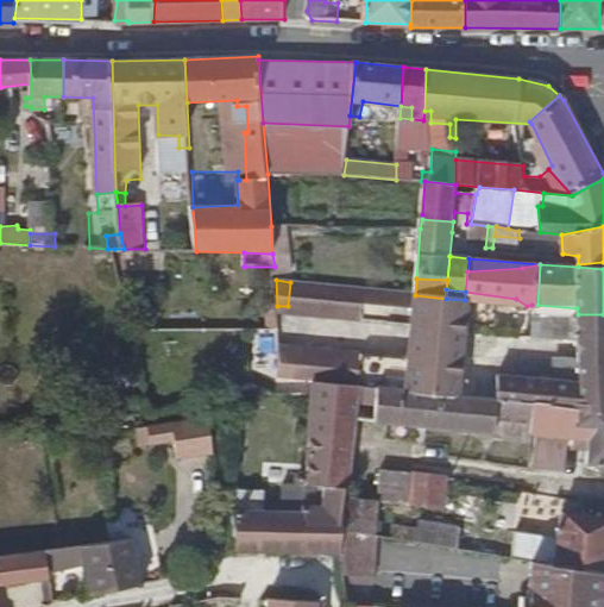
[(516,299),(465,292),(465,300),(473,300),(527,306),(516,299)]
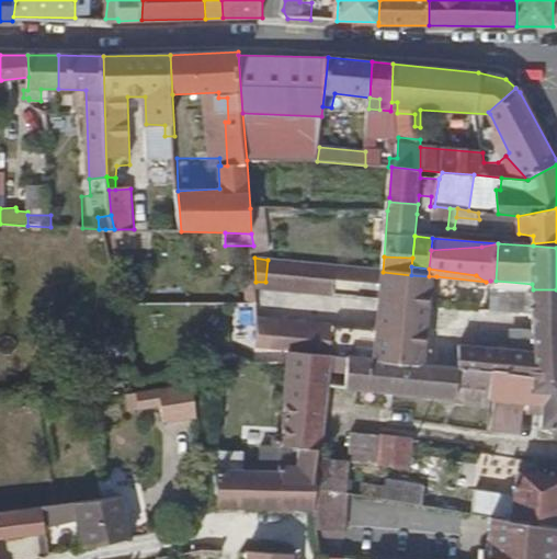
[(411,275),(383,272),(375,361),(430,366),(432,344),(432,342),(434,342),(433,332),(428,332),(429,329),(430,309),(431,284),(436,284),(436,276),(429,276),(411,275)]
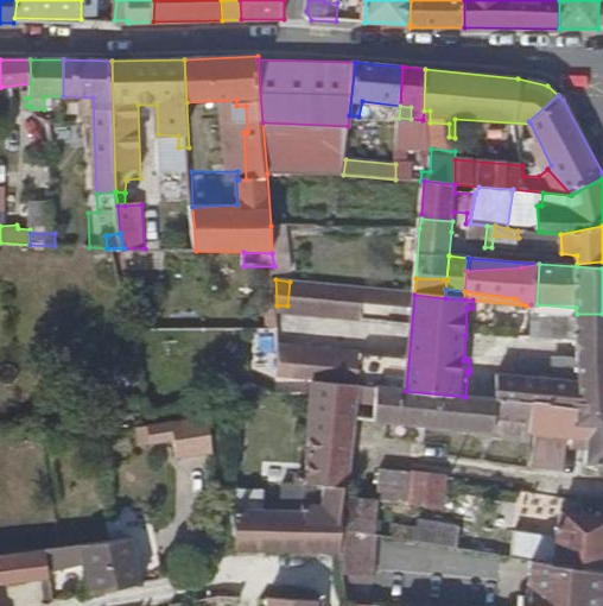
[(576,308),(537,304),(531,304),(529,327),(533,327),(532,338),(552,339),(578,340),(602,340),(602,314),(577,314),(576,308)]
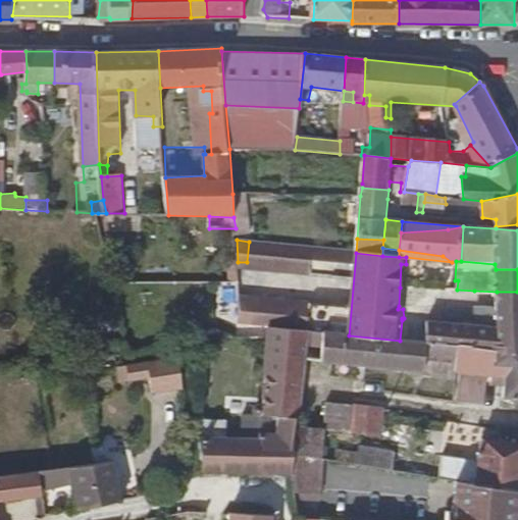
[(517,292),(497,292),(498,309),(517,310),(517,292)]
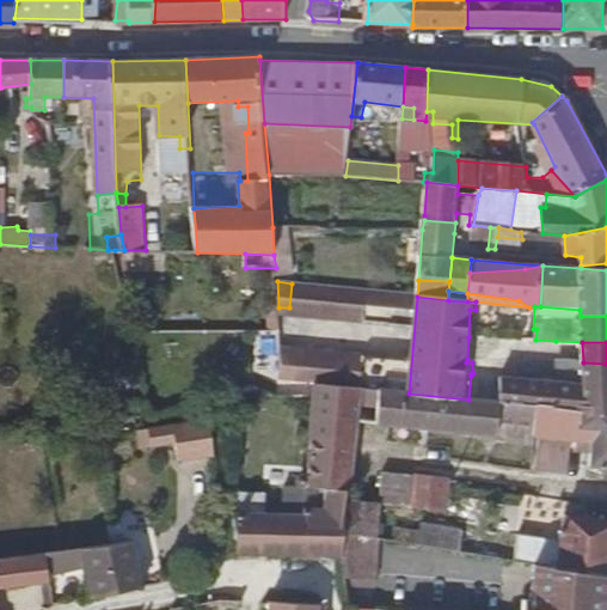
[(606,364),(583,363),(559,363),(559,383),(485,377),(484,401),(606,413),(606,364)]
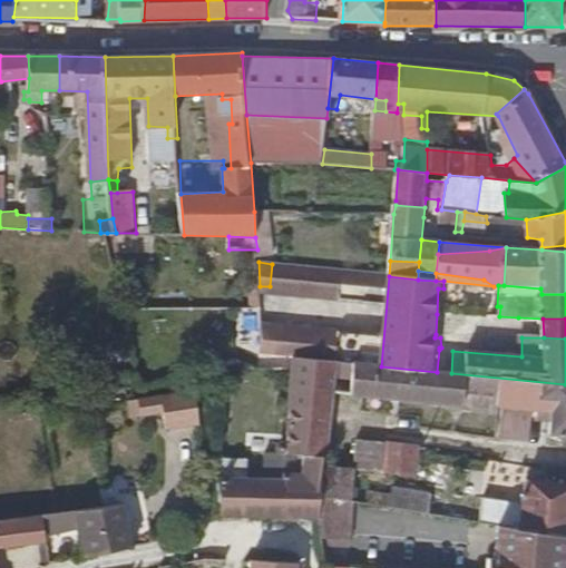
[(437,372),(451,373),(452,351),(439,350),(437,372)]
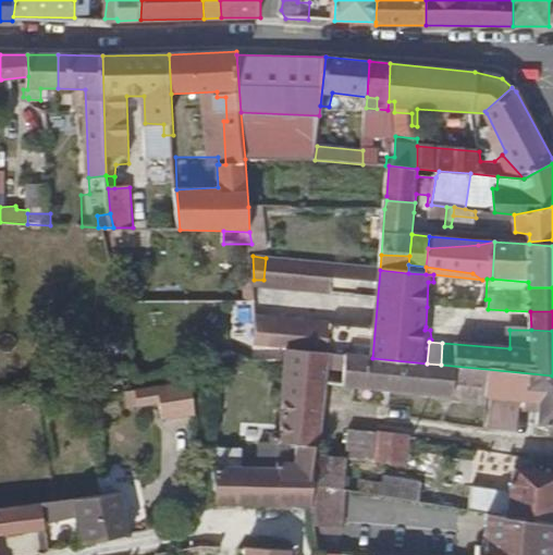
[(328,367),(330,355),(289,350),(287,362),(281,445),(317,447),(320,447),(326,385),(328,377),(328,367)]
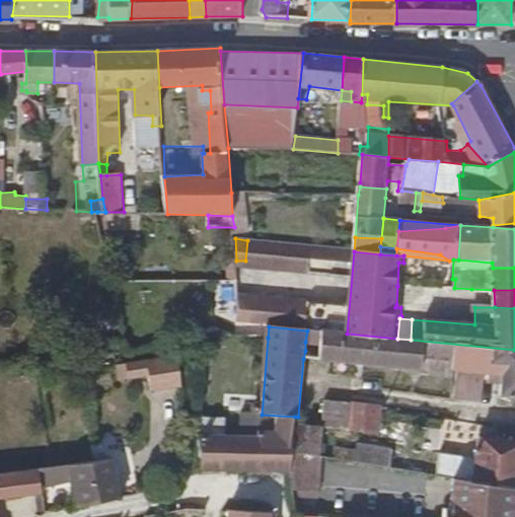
[(514,350),(411,340),(397,339),(347,334),(307,330),(305,342),(321,343),(321,353),(305,351),(303,359),(321,361),(454,374),(454,369),(504,375),(503,395),(514,396),(514,350)]
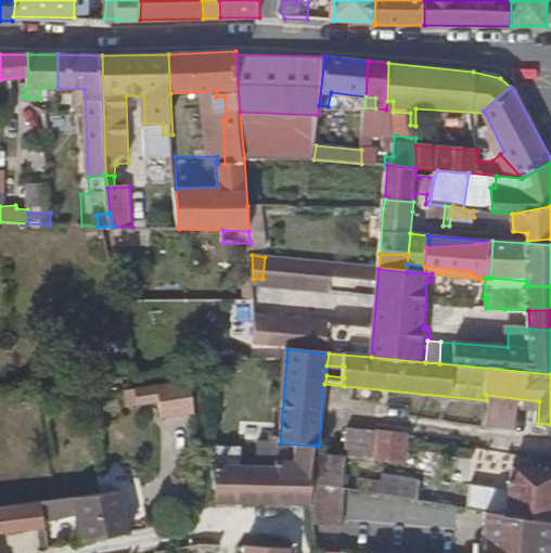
[(192,374),(133,388),(136,404),(161,399),(163,416),(195,408),(192,374)]
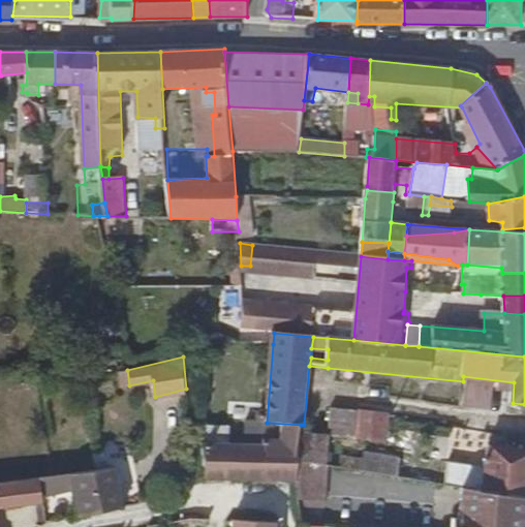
[(388,444),(391,419),(333,411),(330,437),(388,444)]
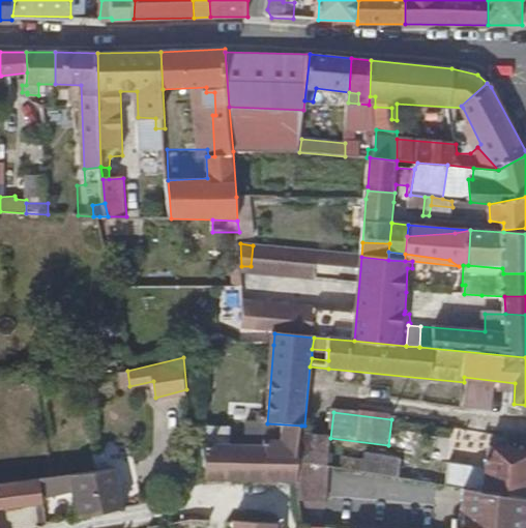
[(300,435),(301,426),(267,423),(266,433),(264,446),(247,446),(229,445),(203,444),(205,478),(294,479),(296,460),(300,435)]
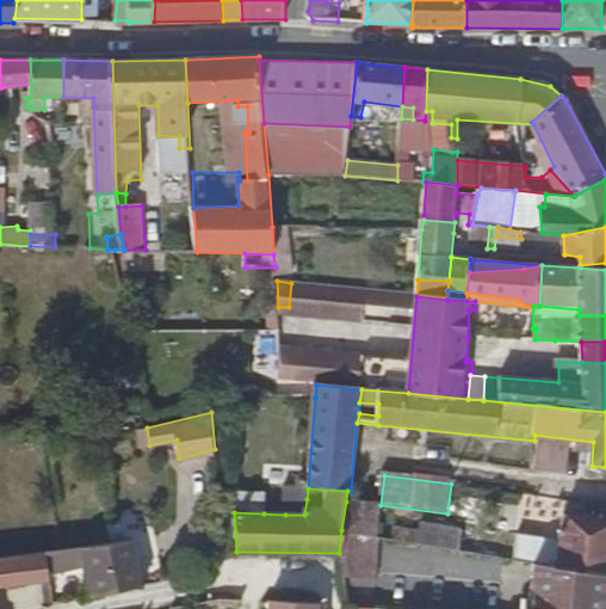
[(232,494),(234,512),(264,514),(265,496),(232,494)]
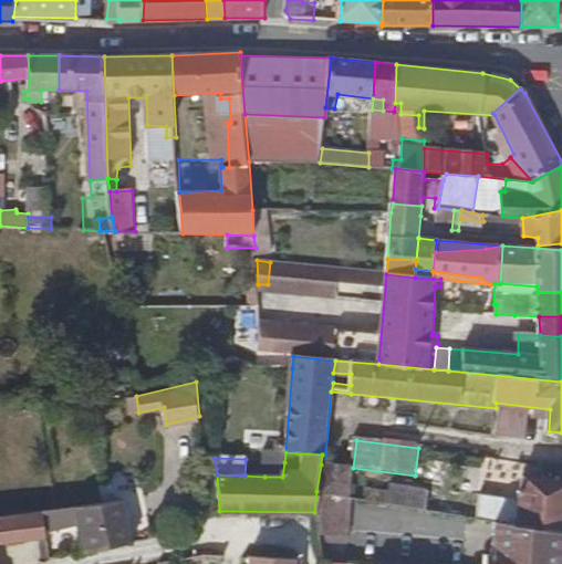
[(282,477),(284,462),(264,460),(264,477),(282,477)]
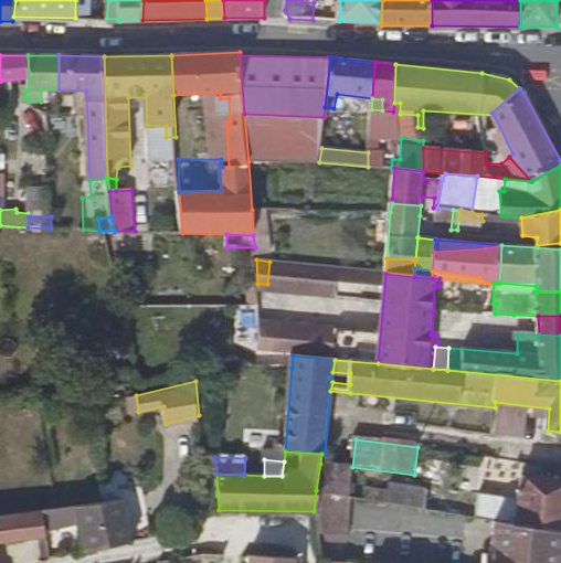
[(347,495),(352,467),(320,464),(316,490),(347,495)]
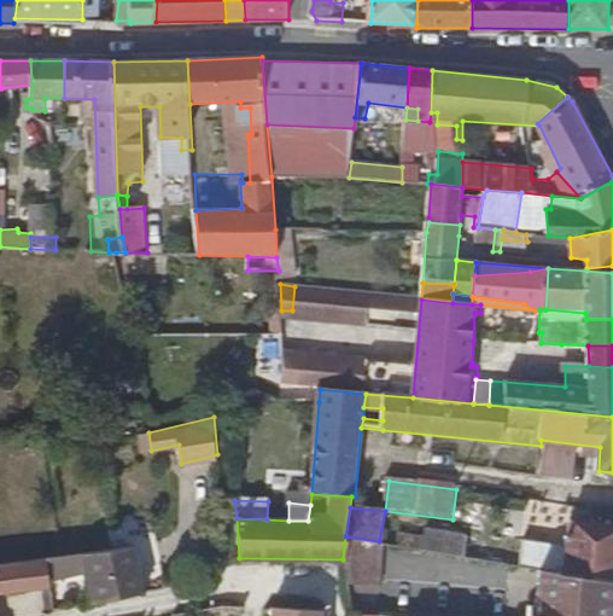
[(612,527),(573,522),(568,553),(559,552),(556,564),(566,565),(564,576),(612,582),(612,527)]
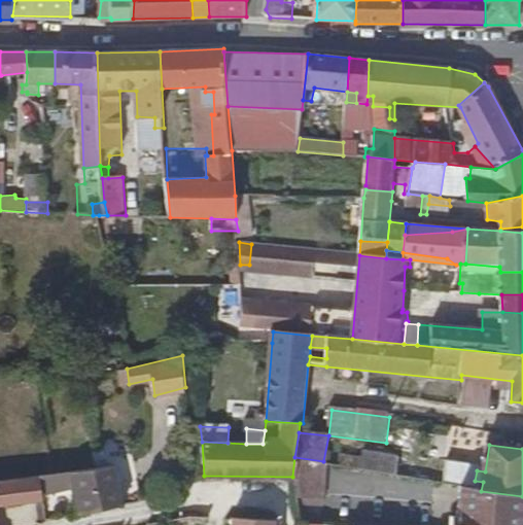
[(397,461),(399,452),(365,446),(363,455),(397,461)]
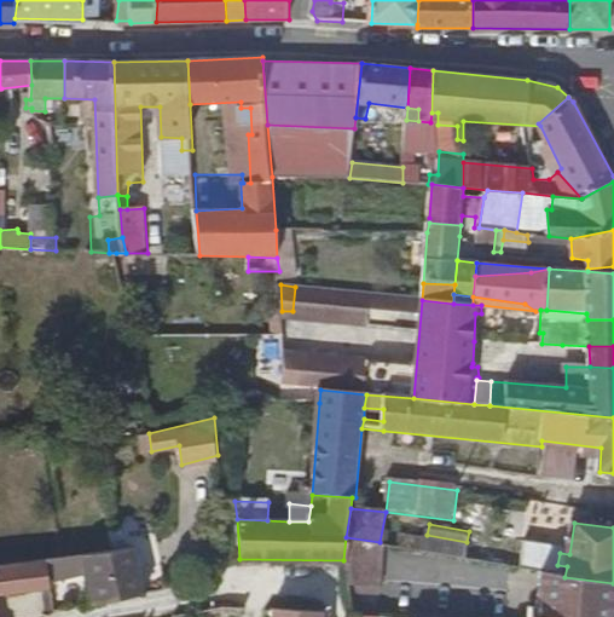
[(542,572),(543,563),(546,540),(528,536),(527,541),(469,531),(467,542),(427,535),(424,553),(542,572)]
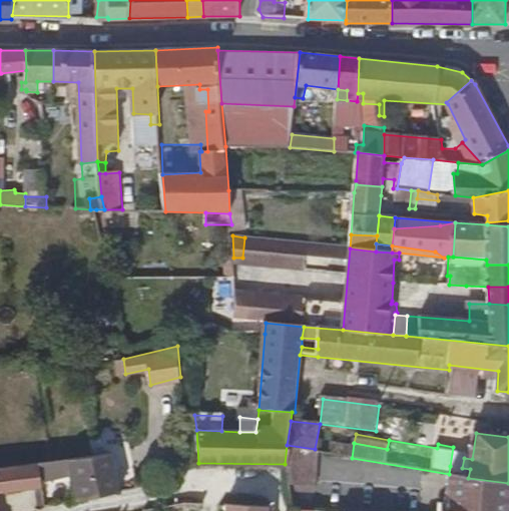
[(316,510),(315,449),(287,445),(285,464),(294,509),(310,510),(316,510)]
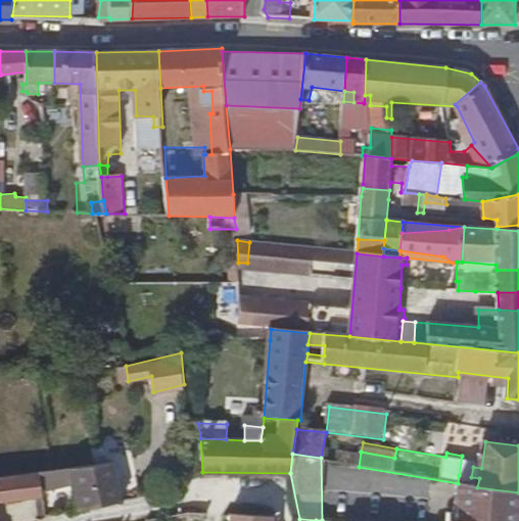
[(113,462),(96,464),(52,470),(39,473),(41,491),(74,484),(79,512),(123,504),(113,462)]
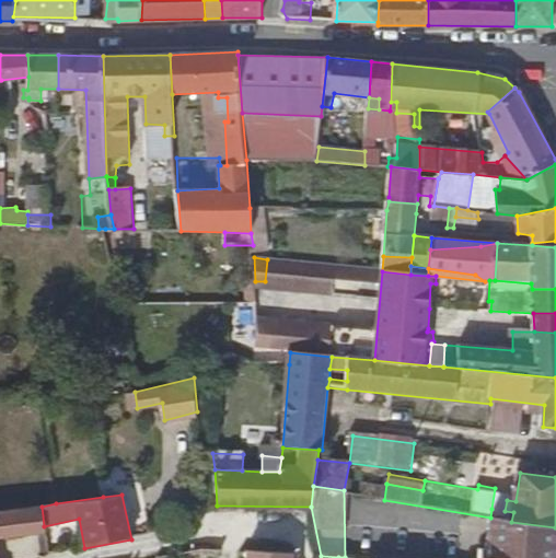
[(44,526),(42,507),(18,510),(21,531),(44,527),(44,526)]
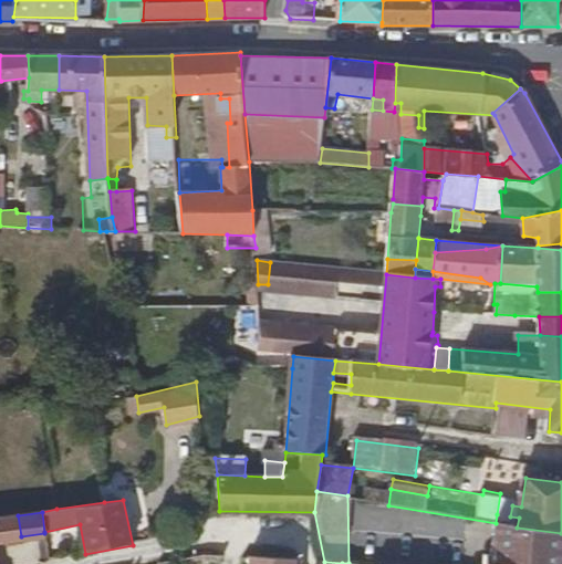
[(519,518),(510,517),(497,514),(496,523),(513,526),(517,528),(519,518)]
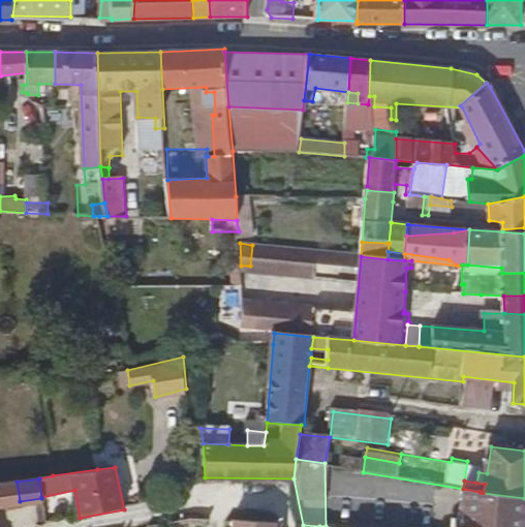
[(17,482),(0,483),(0,503),(20,501),(17,482)]
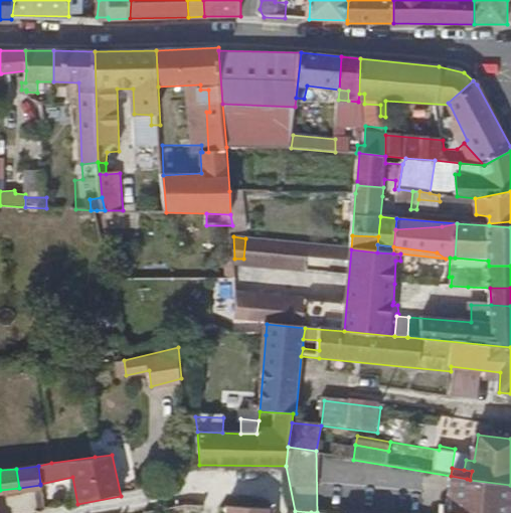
[(510,485),(470,480),(467,479),(462,512),(510,512),(510,485)]
